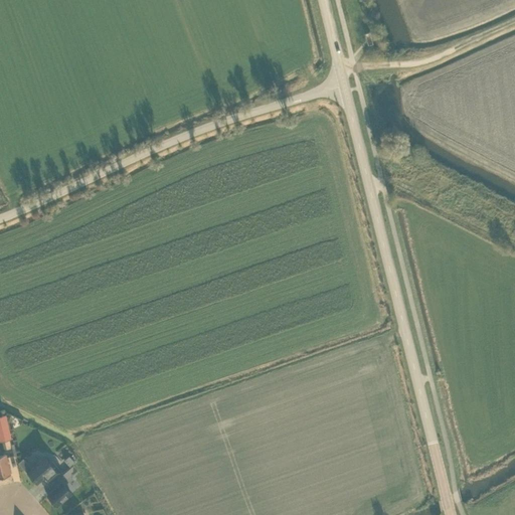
[(0,432),(9,431),(5,414),(0,415),(0,432)]
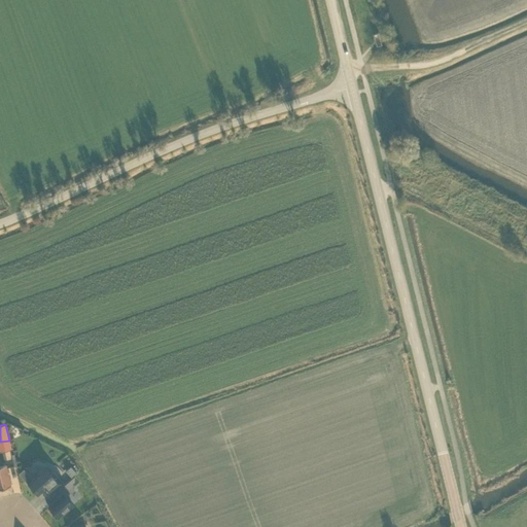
[(0,465),(0,487),(10,486),(5,464),(0,465)]
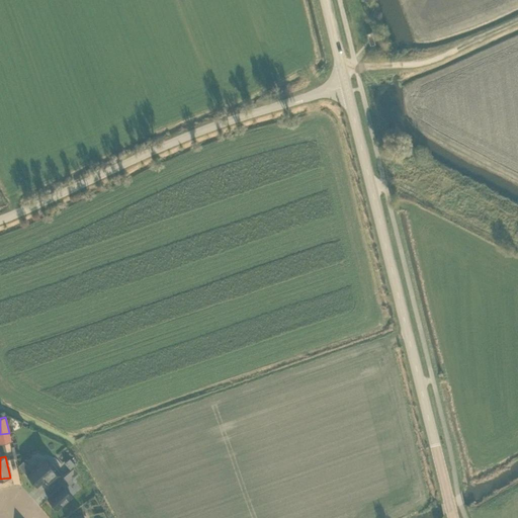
[(70,469),(75,464),(69,458),(64,463),(70,469)]
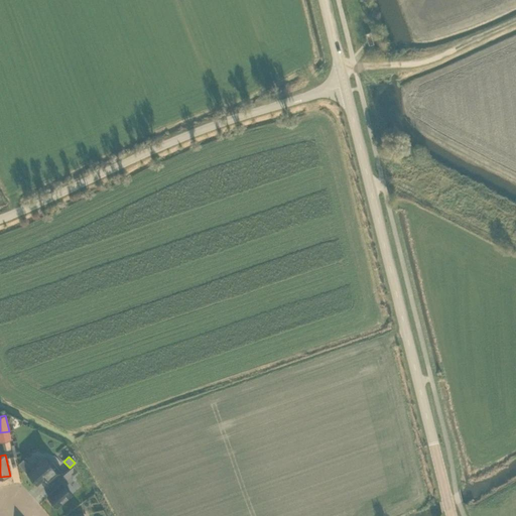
[(43,459),(26,474),(36,485),(43,479),(47,485),(61,473),(50,461),(48,464),(43,459)]
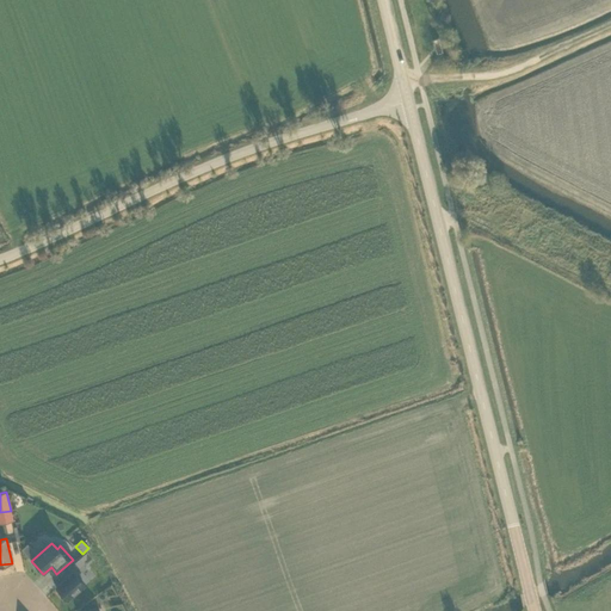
[(73,573),(56,588),(67,600),(84,585),(73,573)]
